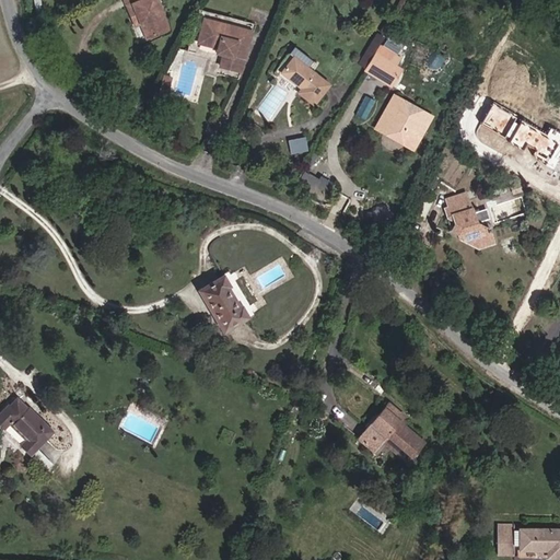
[(139,0),(140,1),(127,7),(133,21),(139,19),(141,24),(148,38),(168,30),(155,0),(139,0)]
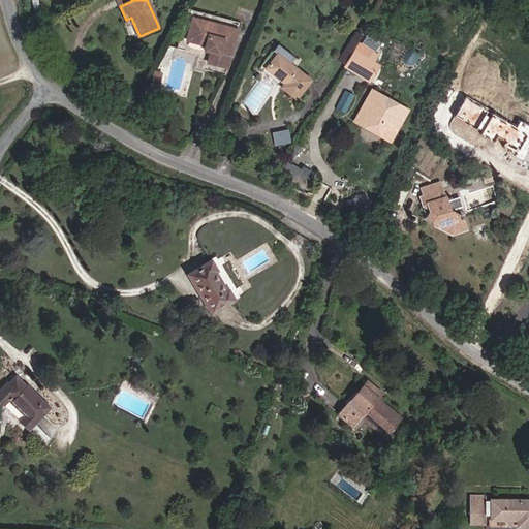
[(227,68),(238,30),(192,18),(187,40),(206,45),(212,48),(211,52),(208,63),(227,68)]
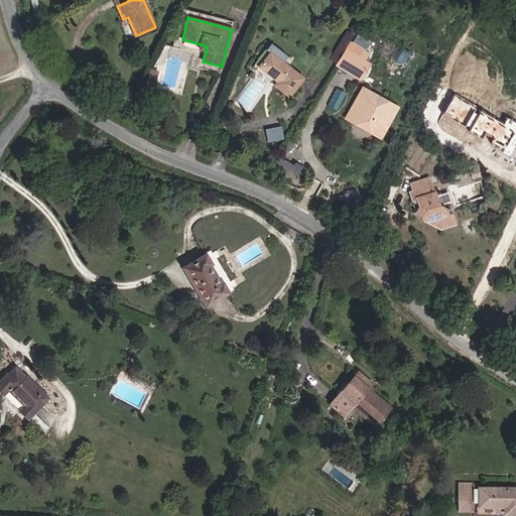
[(349,42),(354,34),(347,30),(330,59),(337,63),(345,50),(349,42)]
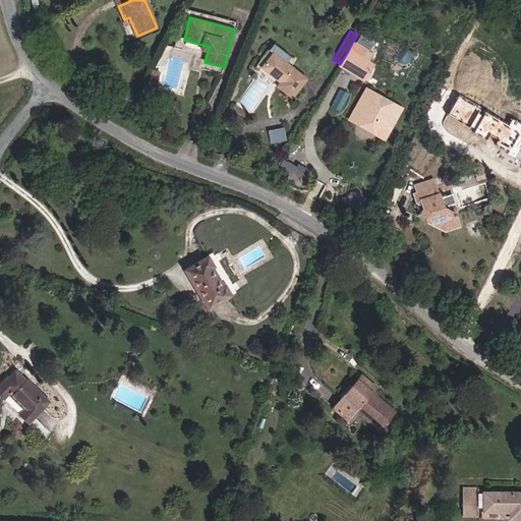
[(369,51),(374,42),(361,34),(356,43),(369,51)]
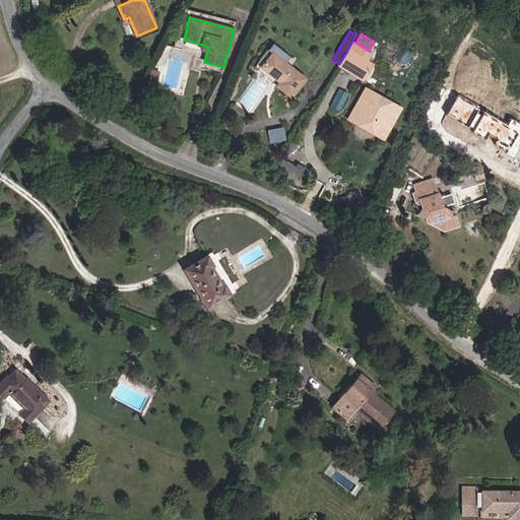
[(372,55),(351,43),(347,51),(351,54),(367,63),(372,55)]
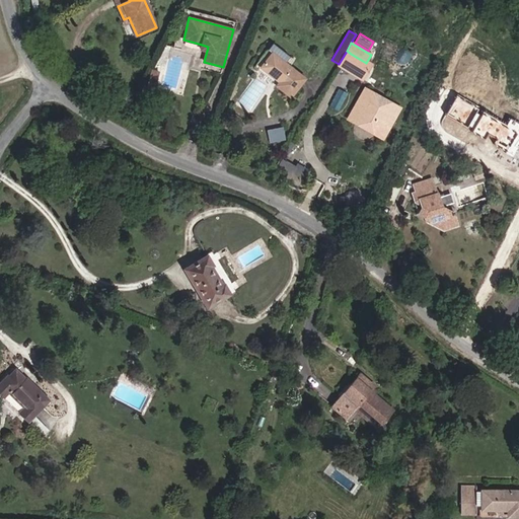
[(291,98),(306,79),(286,63),(290,57),(273,44),(268,50),(271,53),(260,68),(273,78),(276,75),(281,79),(278,82),(275,86),(291,98)]
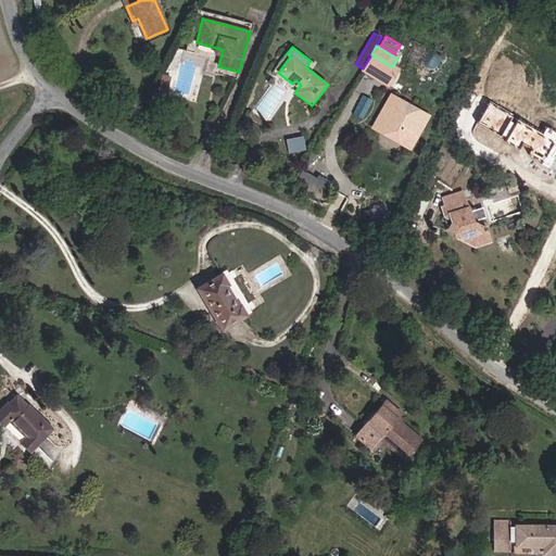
[(367,72),(376,58),(371,54),(363,68),(367,72)]
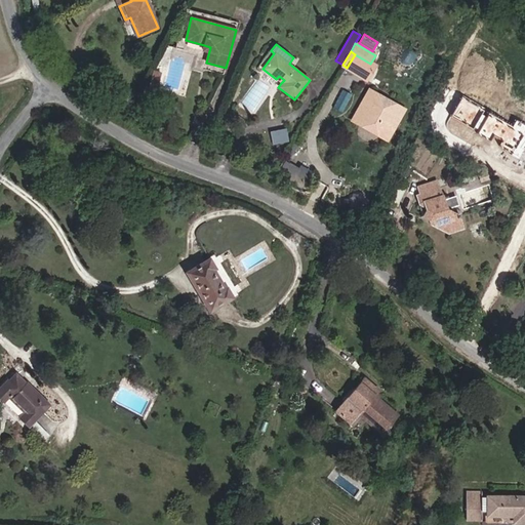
[(366,79),(374,66),(370,64),(355,54),(347,68),(366,79)]
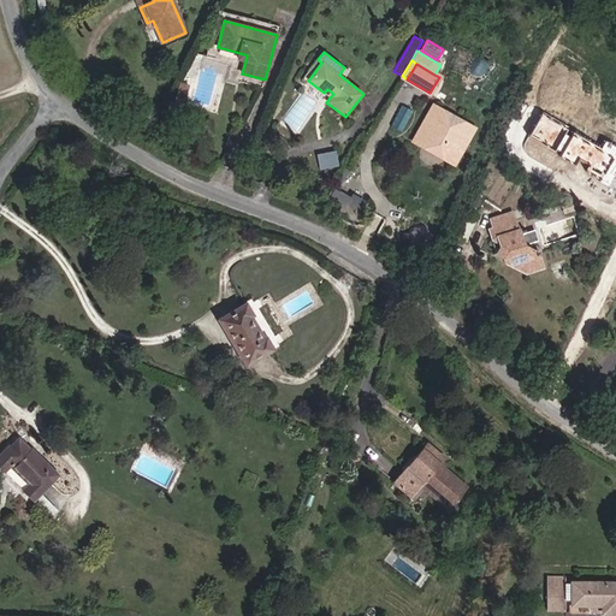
[(184,98),(189,78),(181,76),(175,95),(184,98)]
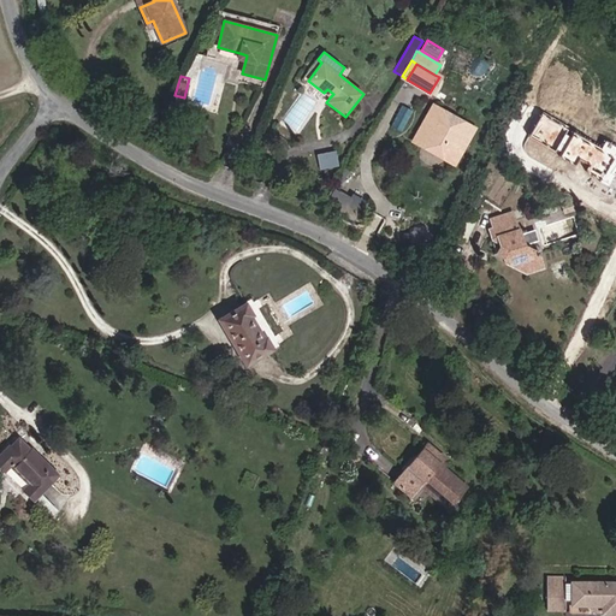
[(455,164),(474,129),(433,106),(413,141),(426,148),(428,143),(444,153),(442,158),(455,164)]
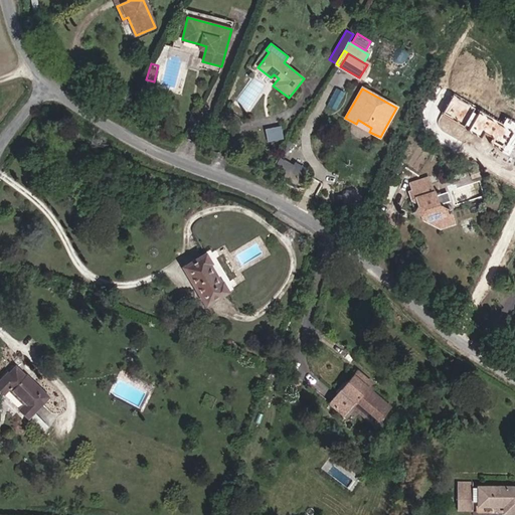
[(371,128),(358,120),(356,124),(369,132),(371,128)]
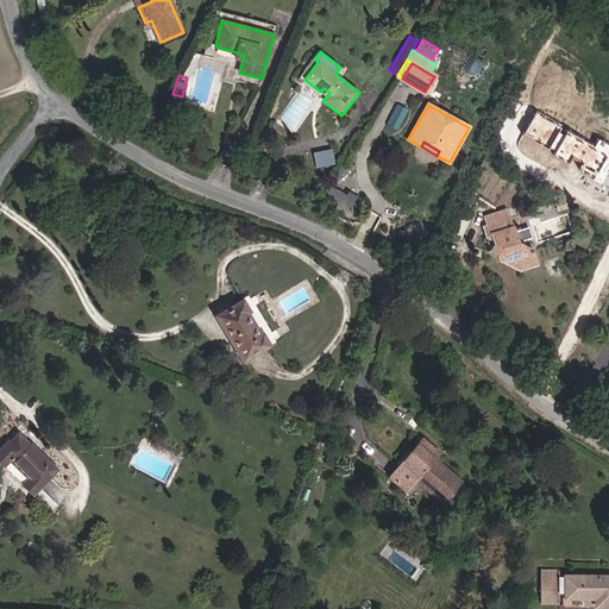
[(333,148),(314,151),(318,167),(336,163),(333,148)]
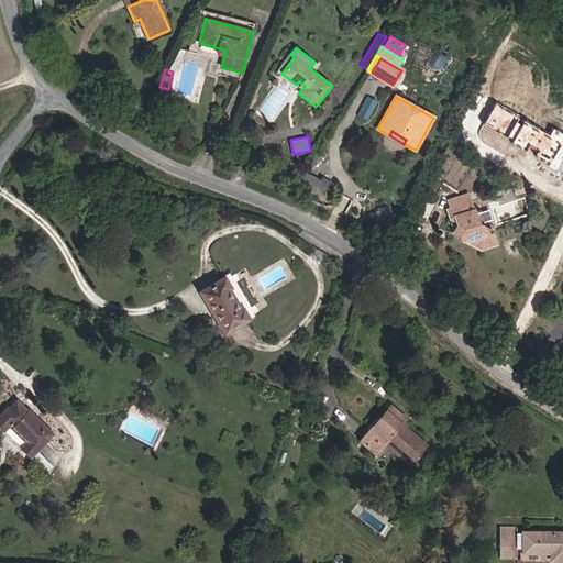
[(328,192),(332,179),(305,172),(300,185),(328,192)]
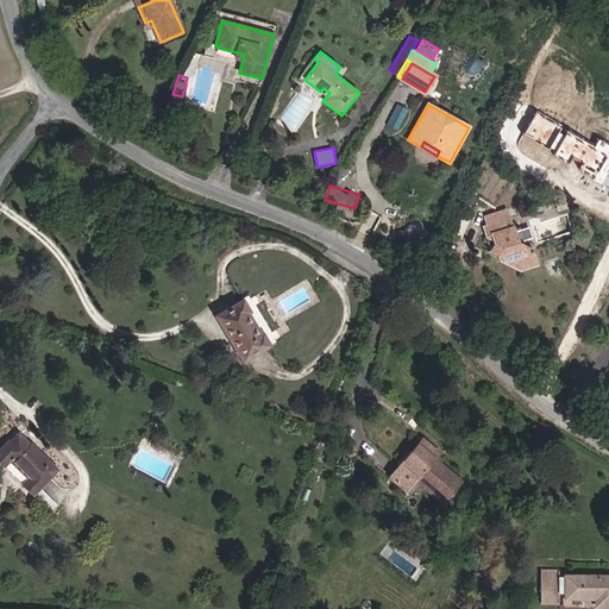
[(569,207),(566,199),(558,201),(562,209),(569,207)]
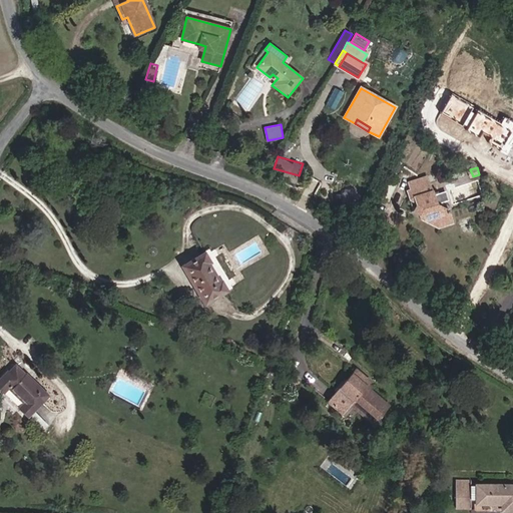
[(428,184),(426,177),(409,182),(411,189),(412,189),(428,184)]
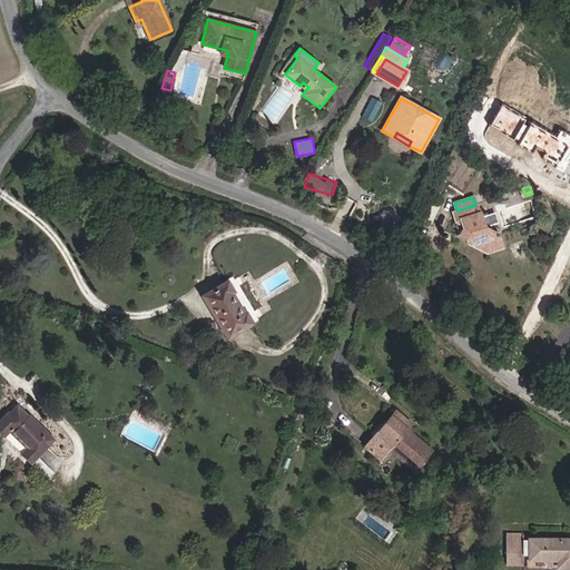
[(431,224),(440,204),(429,200),(421,220),(431,224)]
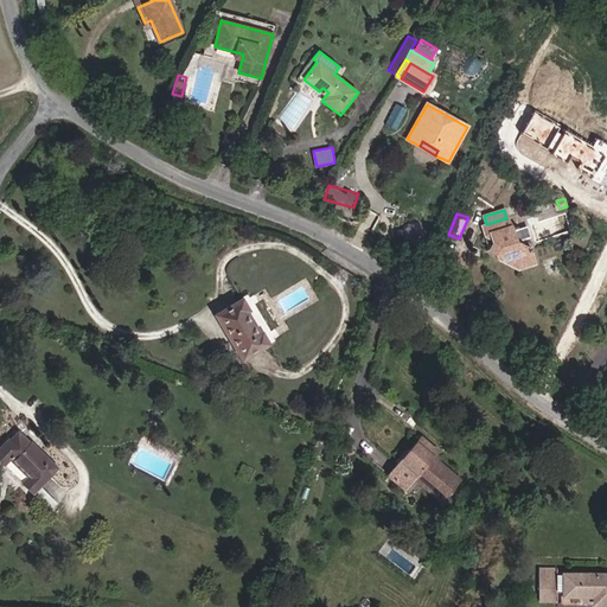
[(535,263),(530,249),(516,242),(525,238),(522,228),(512,231),(508,217),(506,218),(487,224),(497,254),(502,256),(502,259),(521,268),(535,263)]
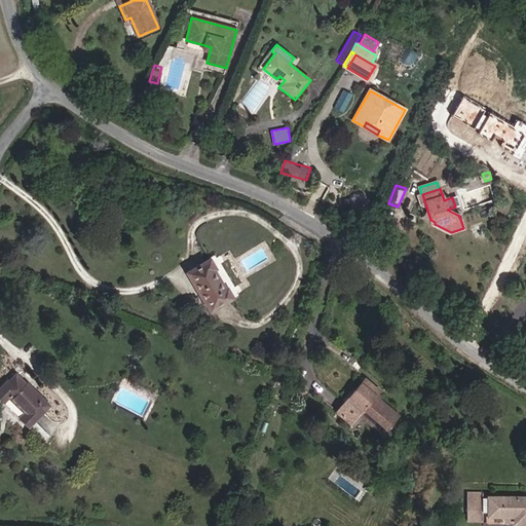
[(365,205),(366,198),(361,193),(353,193),(348,198),(348,205),(352,211),(360,211),(365,205)]
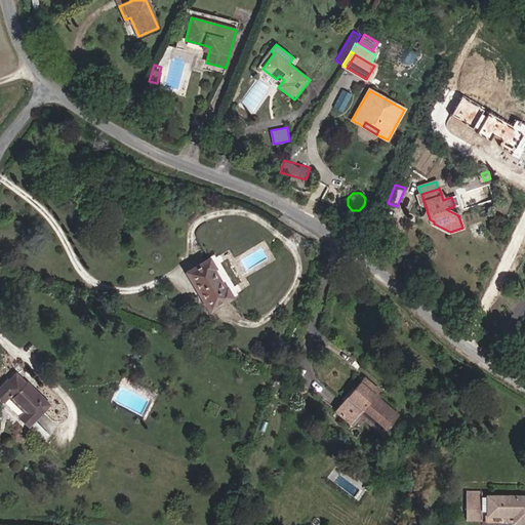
[(430,219),(421,194),(420,194),(415,196),(422,217),(428,219),(430,219)]
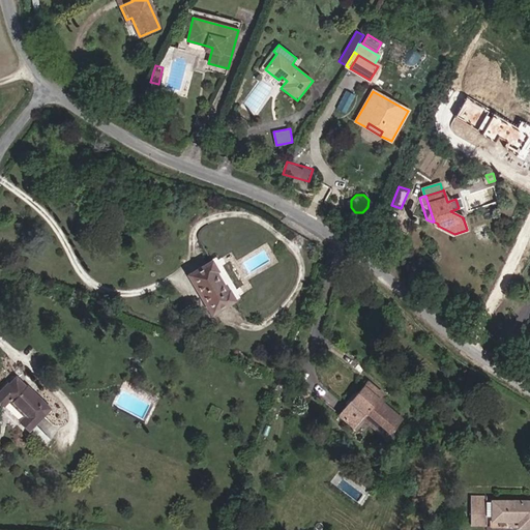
[(465,206),(462,197),(455,199),(459,208),(465,206)]
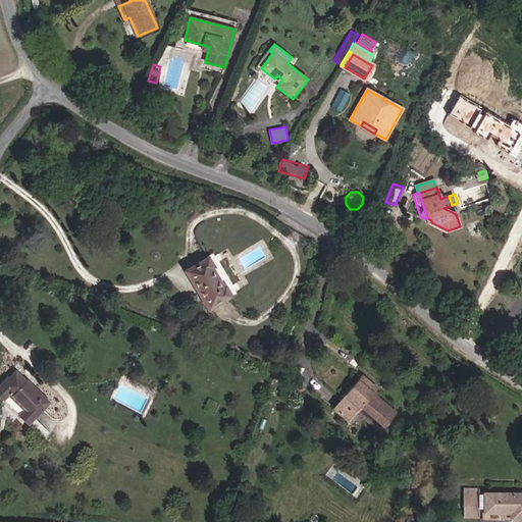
[(208,309),(231,296),(225,286),(223,288),(212,268),(214,267),(208,257),(186,270),(208,309)]
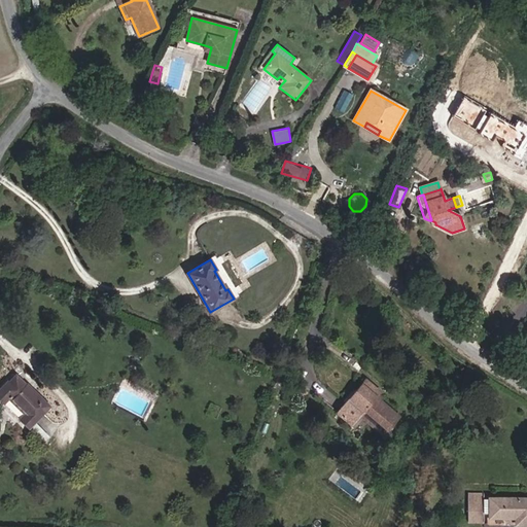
[(29,428),(50,407),(27,383),(26,384),(15,375),(8,382),(7,381),(0,387),(0,399),(3,403),(8,398),(25,414),(20,419),(29,428)]
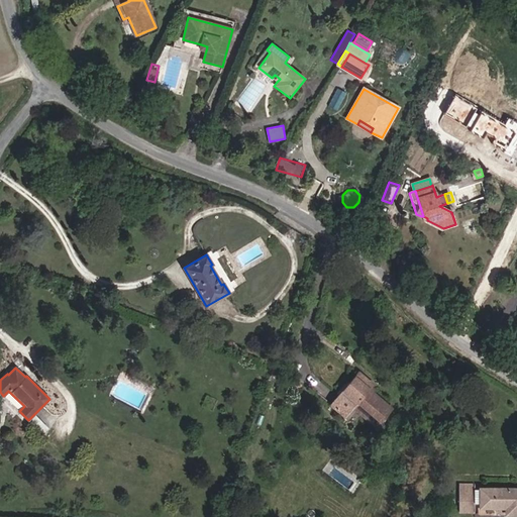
[(380,421),(391,408),(369,389),(373,385),(358,372),(330,405),(344,417),(353,408),(357,402),(379,421),(380,421)]
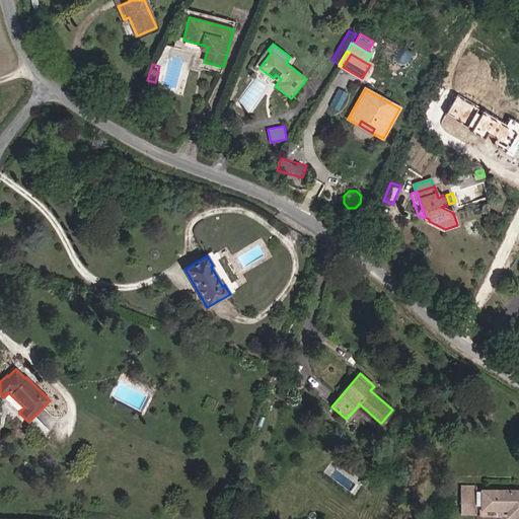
[(296,382),(288,378),(284,383),(292,388),(296,382)]
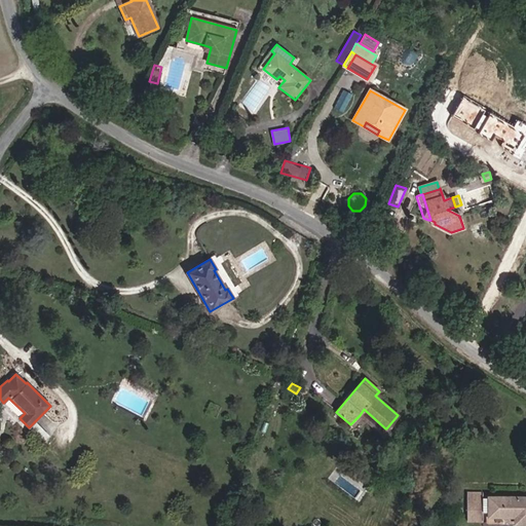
[(385,428),(364,409),(360,415),(381,434),(385,428)]
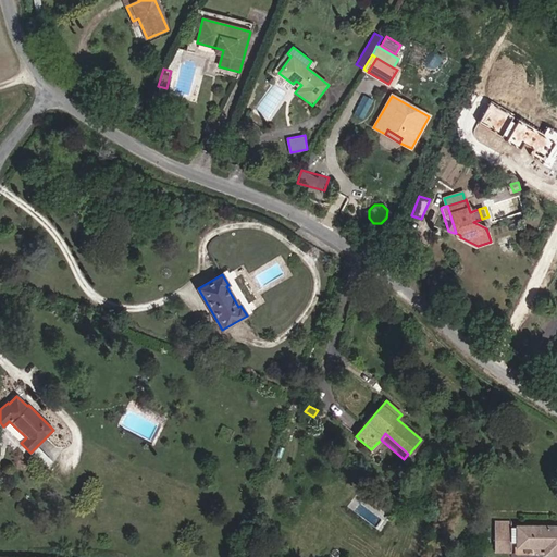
[(556,554),(556,527),(511,527),(511,522),(496,522),(495,552),(510,552),(510,542),(517,542),(517,547),(544,547),(544,554),(556,554)]
